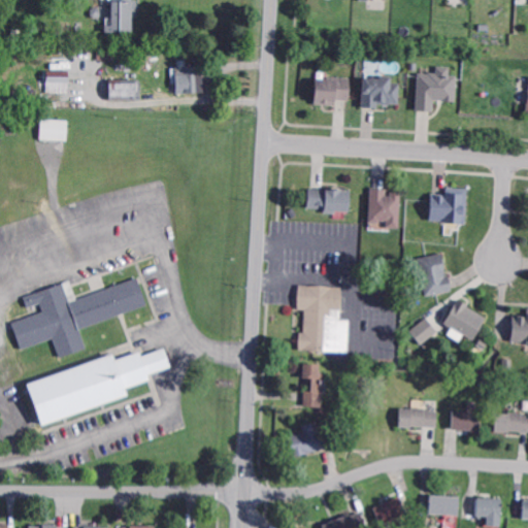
[(139,0),(139,15),(133,15),(133,32),(112,31),(112,15),(108,15),(108,7),(112,7),(112,0),(139,0)]
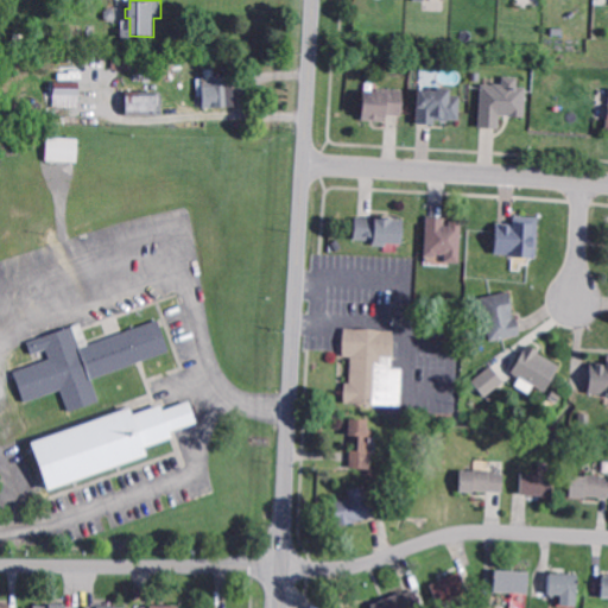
[(108,21),(105,18),(103,12),(107,8),(112,8),(115,11),(115,18),(113,20),(108,21)]
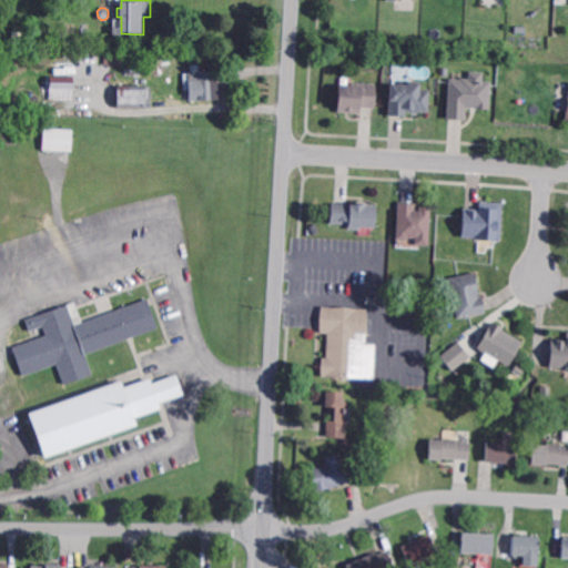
[(213,81),(219,81),(219,100),(186,101),(186,97),(182,97),(182,93),(184,93),(184,73),(213,72),(213,81)]
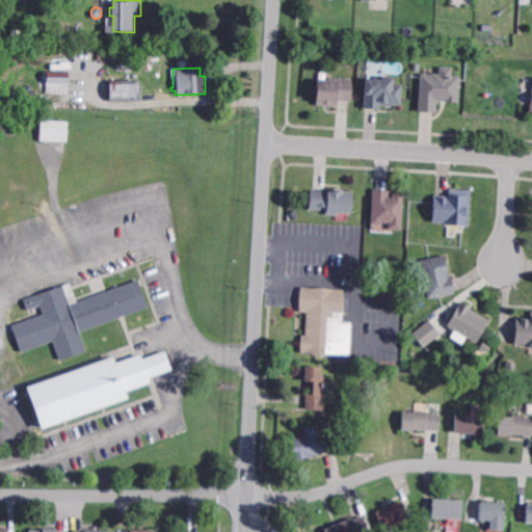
[(452,77),(460,77),(458,104),(437,102),(436,114),(419,113),(422,75),(432,76),(432,74),(439,75),(440,68),(453,69),(452,77)]
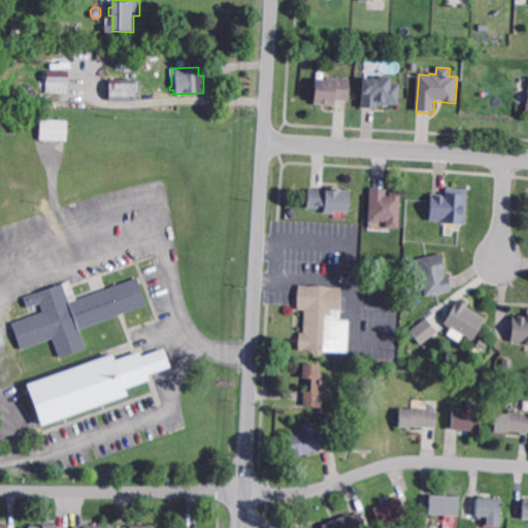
[(67,95),(45,94),(45,72),(68,72),(67,95)]
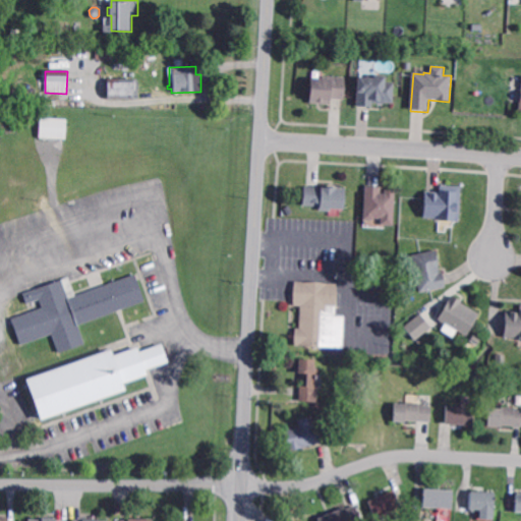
[(385,82),(394,82),(393,104),(384,103),(384,104),(372,104),(371,108),(356,107),(358,77),(371,78),(371,75),(386,76),(385,82)]
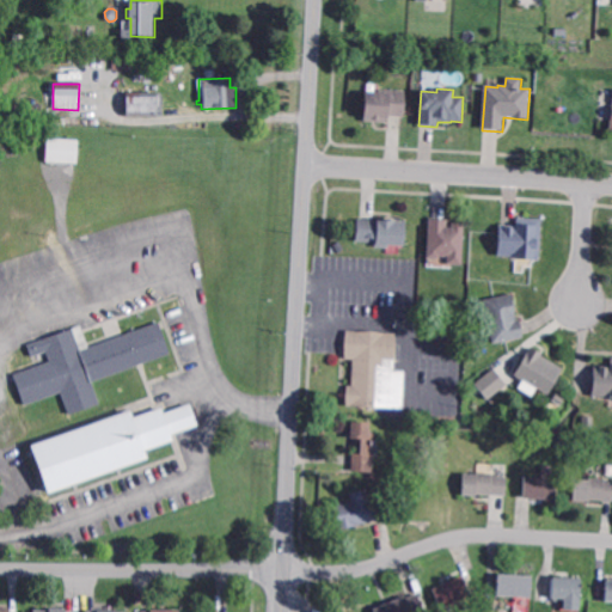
[(404,117),(389,117),(387,124),(363,123),(366,92),(390,93),(390,90),(405,91),(404,117)]
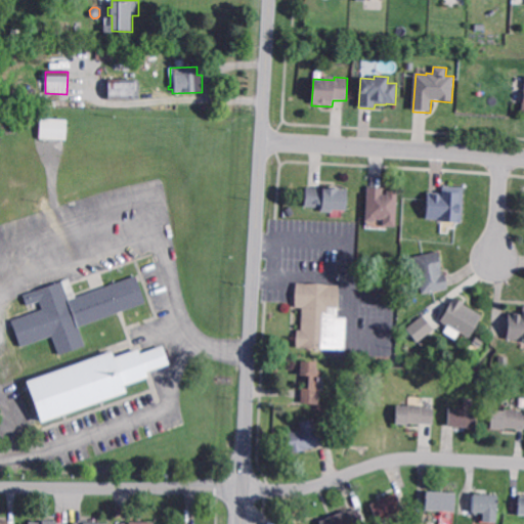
[(107,101),(107,80),(137,79),(137,101),(107,101)]
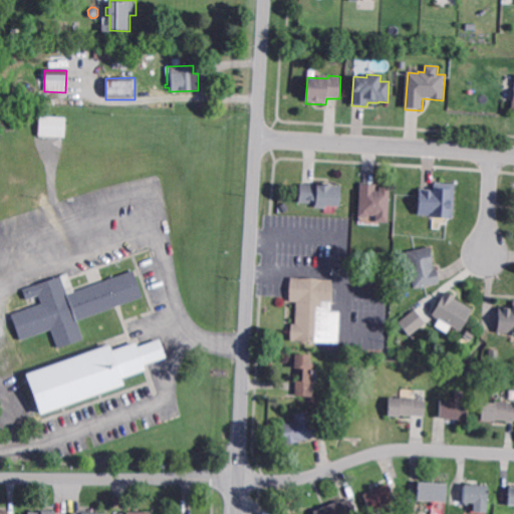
[(63,138),(38,137),(39,116),(64,117),(63,138)]
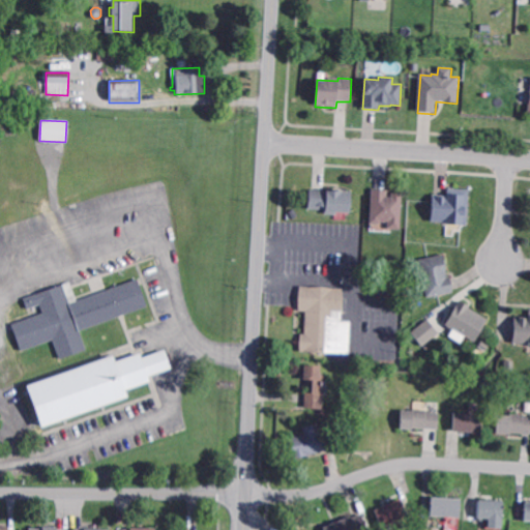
[(349,212),(325,211),(325,209),(308,208),(310,189),(350,192),(349,212)]
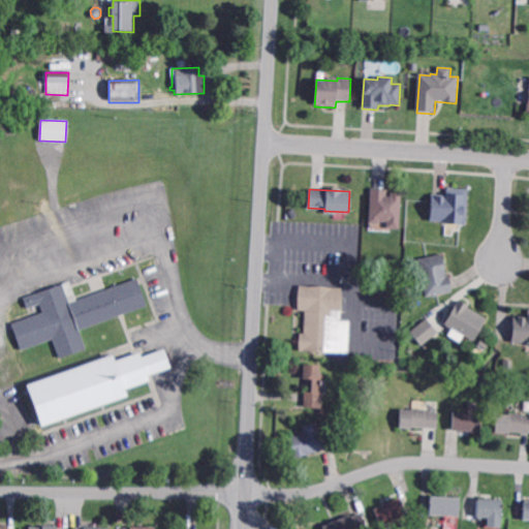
[(391,196),(391,193),(401,193),(399,229),(386,228),(386,221),(379,221),(379,223),(369,222),(371,189),(386,190),(386,196),(391,196)]
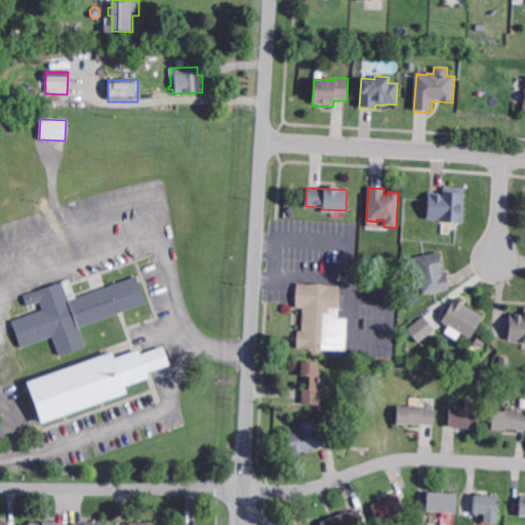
[(462,223),(441,223),(442,220),(427,219),(428,194),(443,194),(443,188),(465,189),(462,223)]
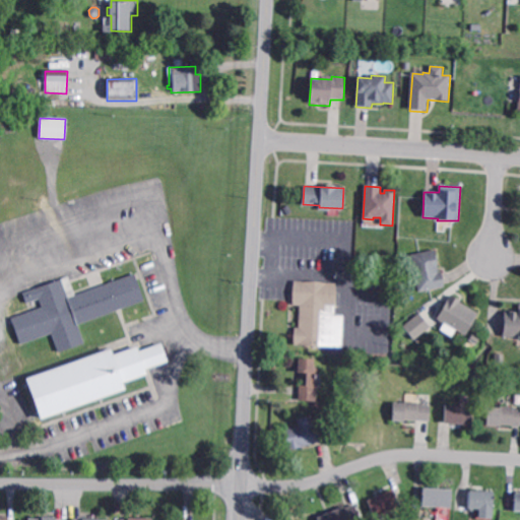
[(438,271),(442,271),(445,286),(418,293),(410,255),(435,250),(439,268),(438,269),(438,271)]
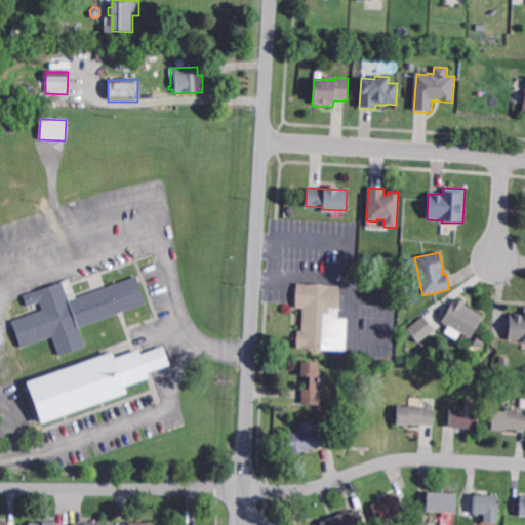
[(148,303),(81,326),(87,345),(61,355),(53,335),(23,347),(12,320),(44,309),(41,300),(29,305),(25,294),(65,280),(72,298),(138,275),(148,303)]
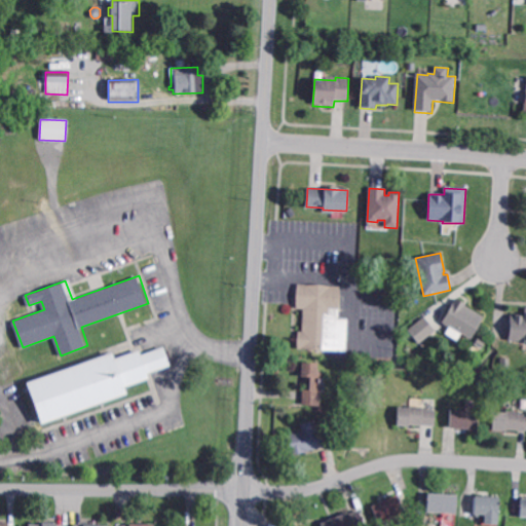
[(346,351),(298,349),(298,331),(302,331),(303,308),(297,308),(298,285),(340,286),(338,320),(347,320),(346,351)]
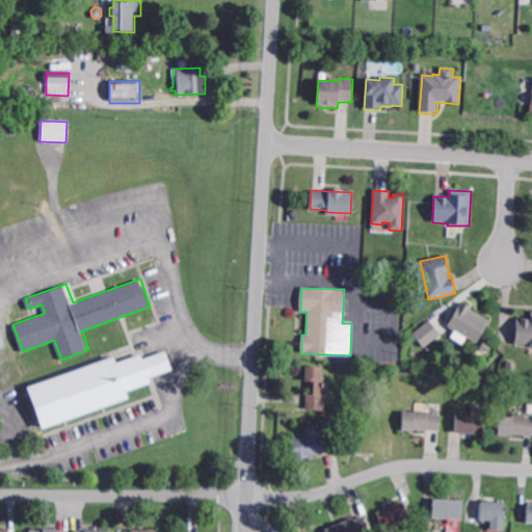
[(476,343),(446,325),(460,301),(472,308),(471,310),(489,320),(476,343)]
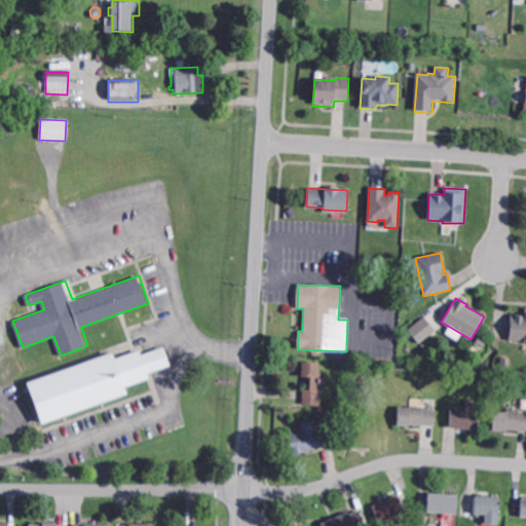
[(525,344),(523,344),(523,342),(509,341),(510,314),(525,315),(525,308),(525,344)]
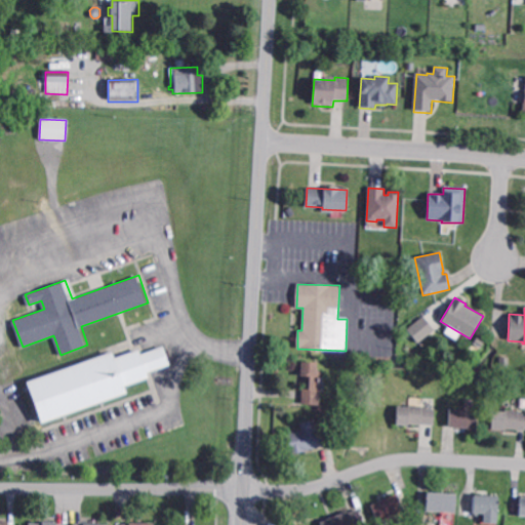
[(418,344),(407,330),(422,317),(434,330),(418,344)]
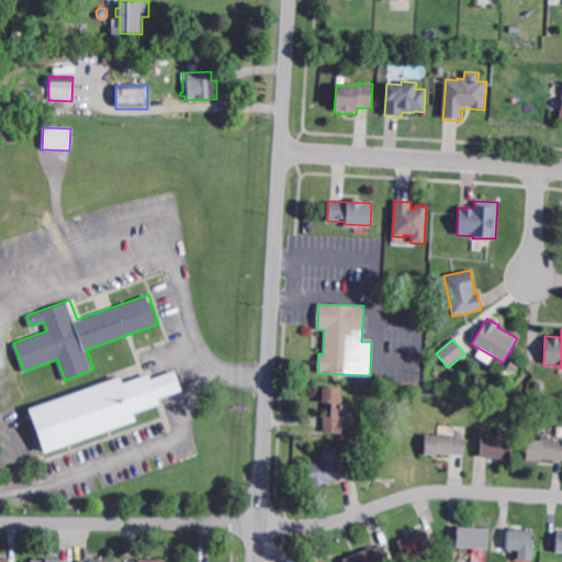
[(182,389),(158,397),(160,403),(134,412),(136,418),(44,452),(27,406),(120,373),(123,382),(149,372),(152,378),(175,369),(182,389)]
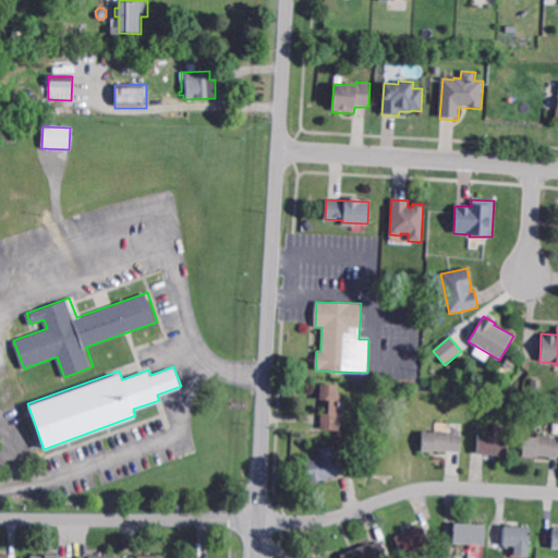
[(541,391),(531,390),(532,380),(541,380),(541,391)]
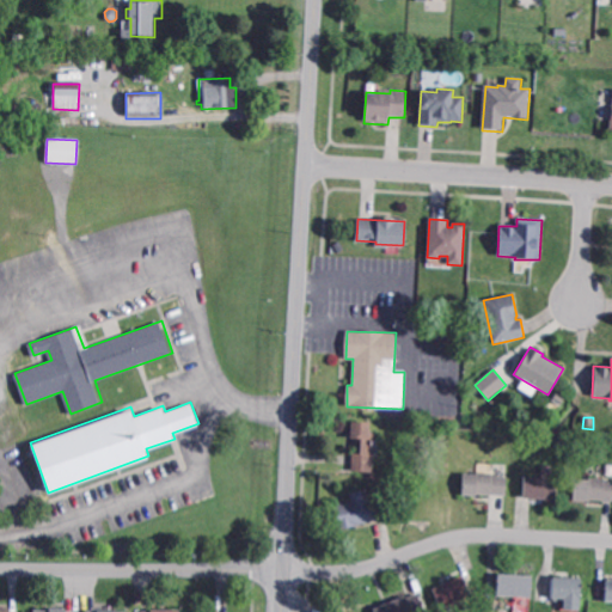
[(374,478),(352,476),(354,445),(350,444),(352,426),(371,427),(369,438),(373,438),(372,458),(375,458),(374,478)]
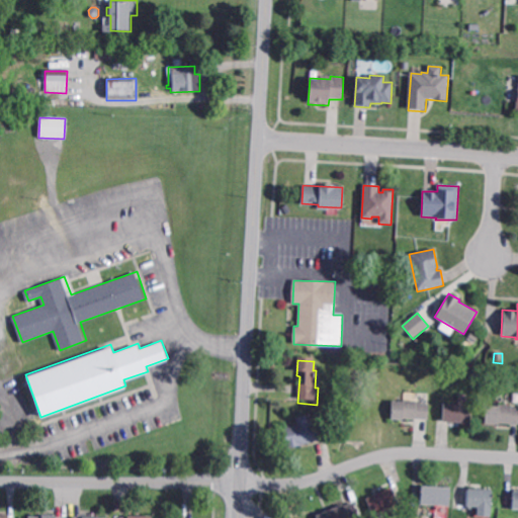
[(480,377),(472,377),(472,368),(481,368),(480,377)]
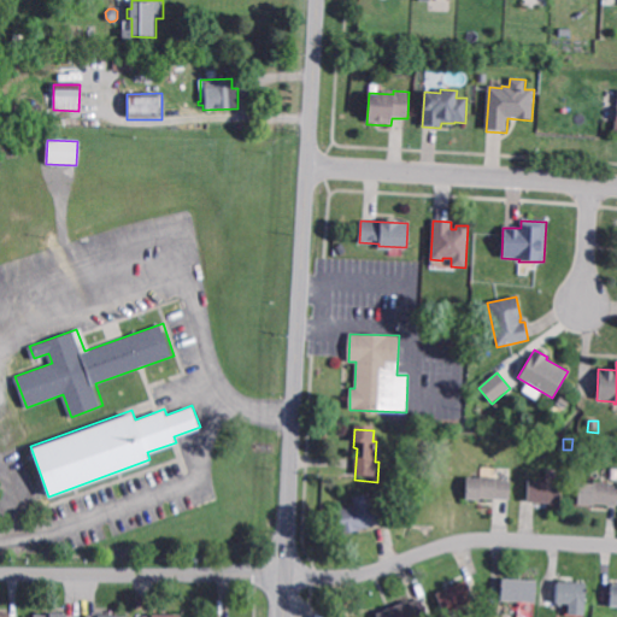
[(495,480),(510,481),(509,499),(480,498),(480,500),(468,500),(468,479),(482,479),(482,477),(495,477),(495,480)]
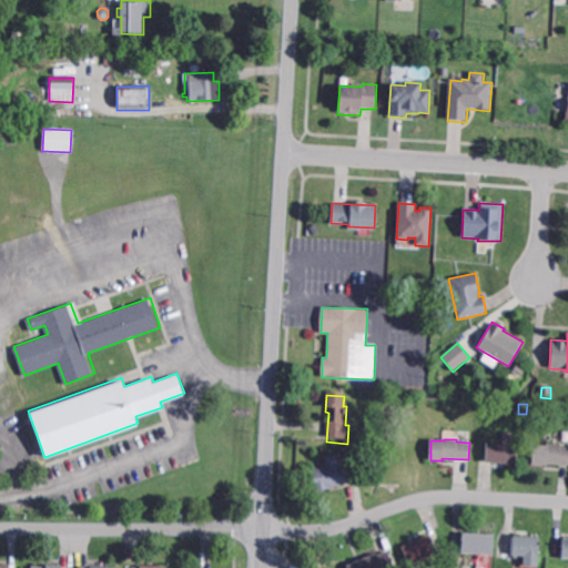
[(516,463),(487,462),(488,440),(517,442),(516,463)]
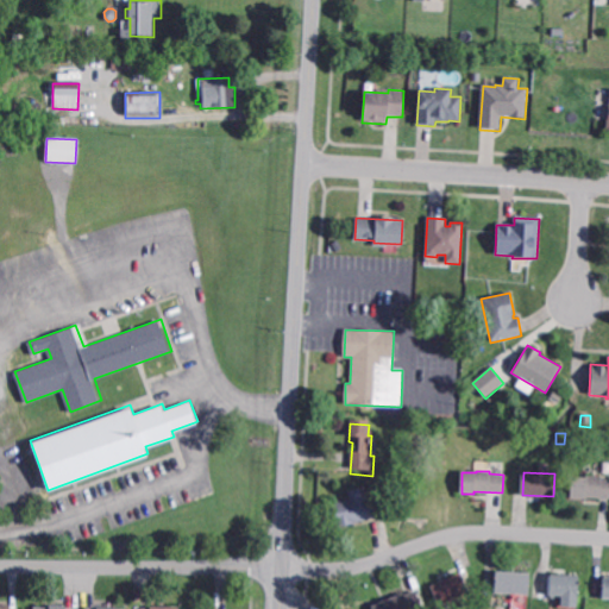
[(603,478),(608,478),(608,496),(571,496),(572,476),(588,476),(588,473),(603,475),(603,478)]
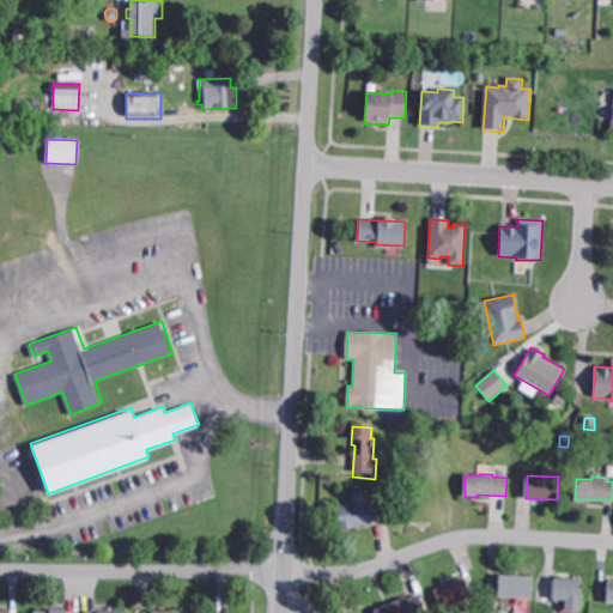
[(371,498),(378,497),(382,517),(359,522),(360,525),(340,528),(335,504),(354,501),(352,492),(370,489),(371,498)]
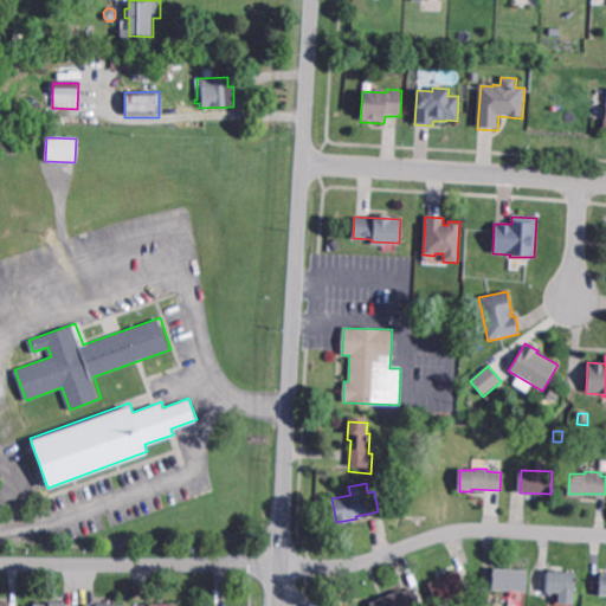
[(524,593),(492,590),(495,568),(527,572),(524,593)]
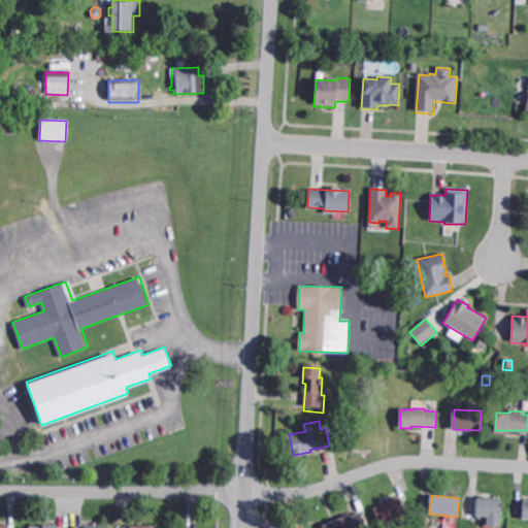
[(381,526),(373,507),(399,497),(406,515),(405,515),(406,516),(381,526)]
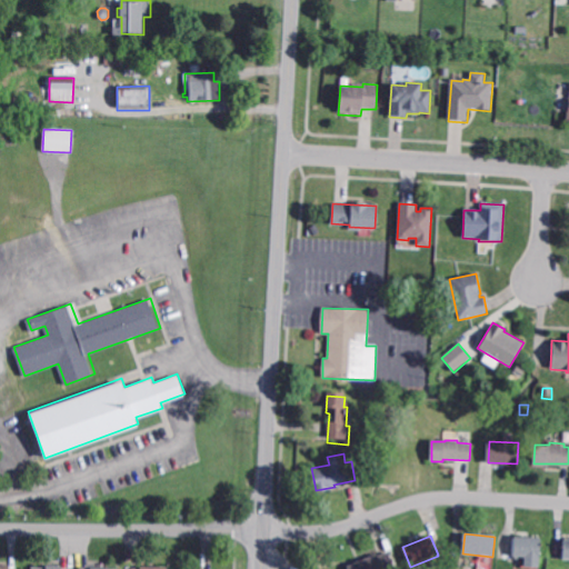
[(538,568),(523,568),(523,557),(513,557),(515,537),(539,537),(538,568)]
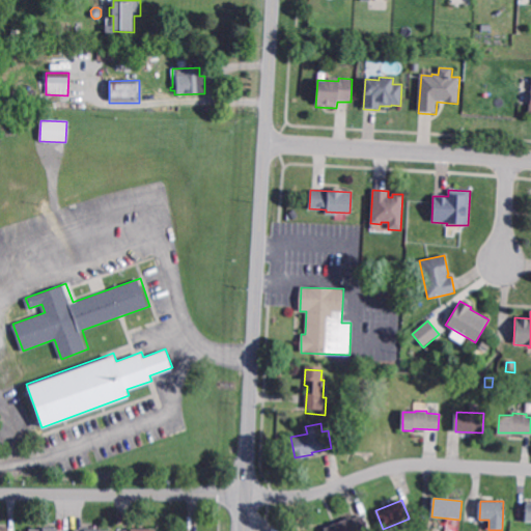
[(354,521),(363,516),(368,530),(325,530),(323,525),(351,513),(354,521)]
